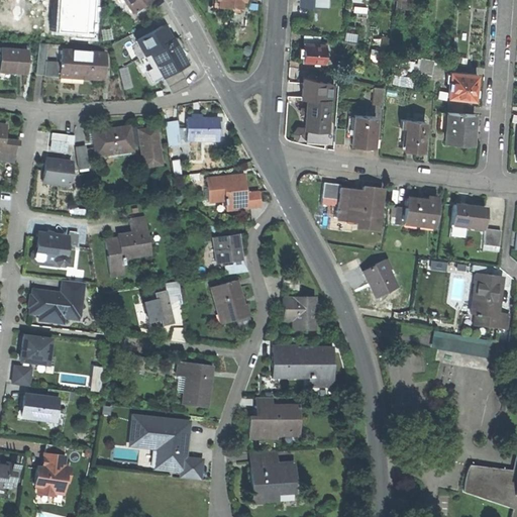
[(50,0),(48,36),(91,39),(93,0),(50,0)]
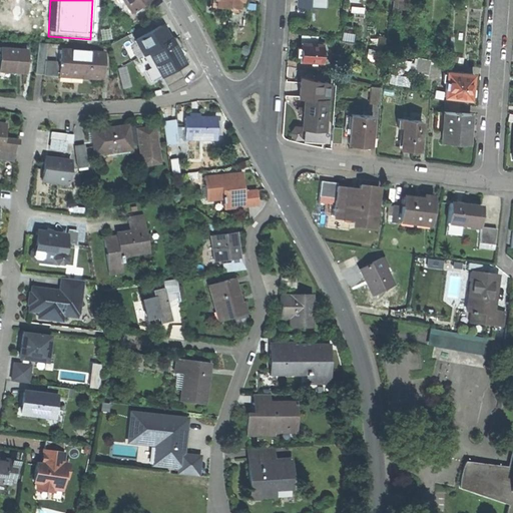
[(121,0),(130,13),(149,0),(121,0)]
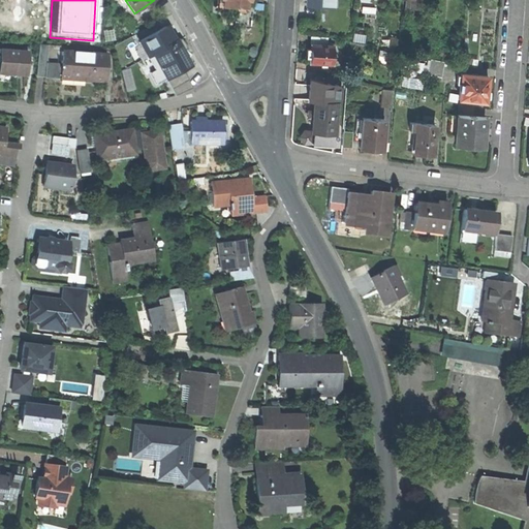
[(165,27),(164,26),(136,41),(146,57),(152,54),(159,66),(148,72),(155,85),(167,78),(181,70),(189,66),(179,50),(185,47),(179,38),(175,41),(174,39),(172,40),(164,28),(165,27)]
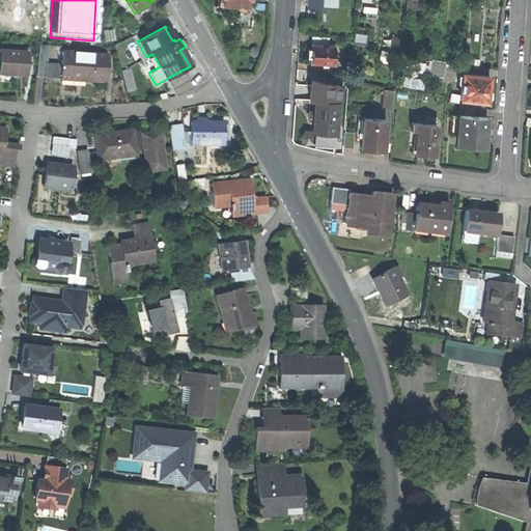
[(311,36),(311,44),(328,45),(328,36),(311,36)]
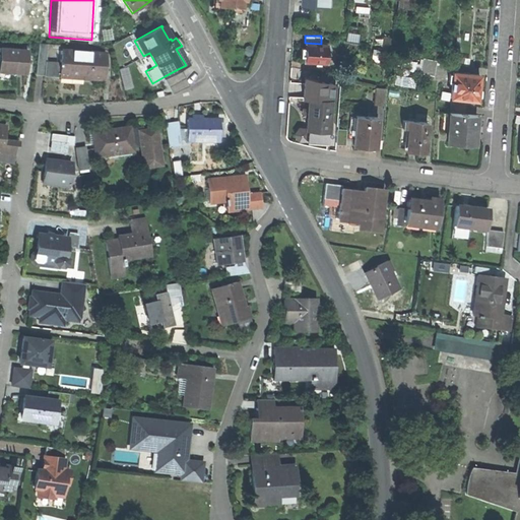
[(321,44),(305,43),(305,49),(301,48),(300,56),(304,56),(304,61),(326,62),(327,44),(321,44)]
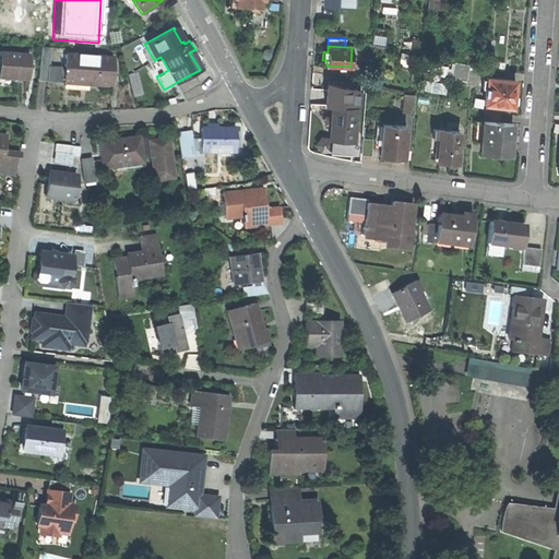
[(27,81),(28,57),(13,56),(13,54),(0,52),(0,75),(14,76),(14,80),(27,81)]
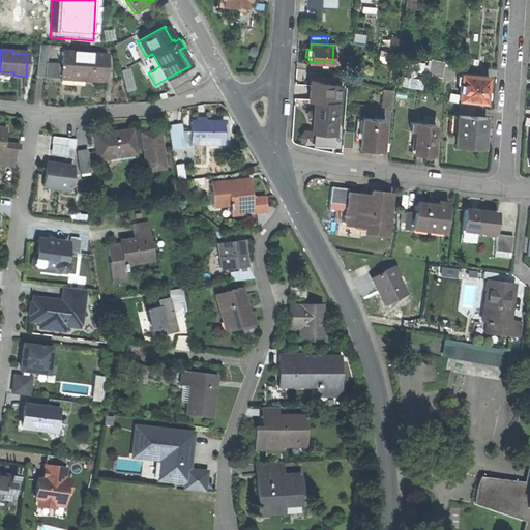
[(61,52),(59,80),(60,80),(60,79),(83,80),(83,82),(96,82),(96,81),(104,81),(104,83),(105,83),(107,55),(61,52)]
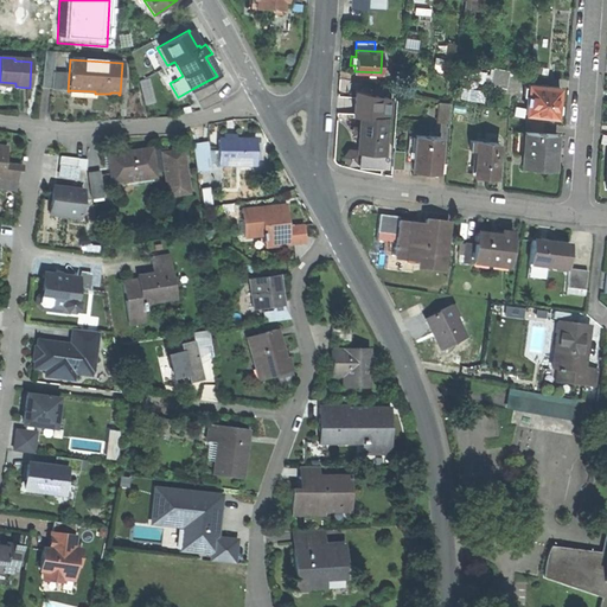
[(53,63),(43,62),(42,88),(52,89),(53,63)]
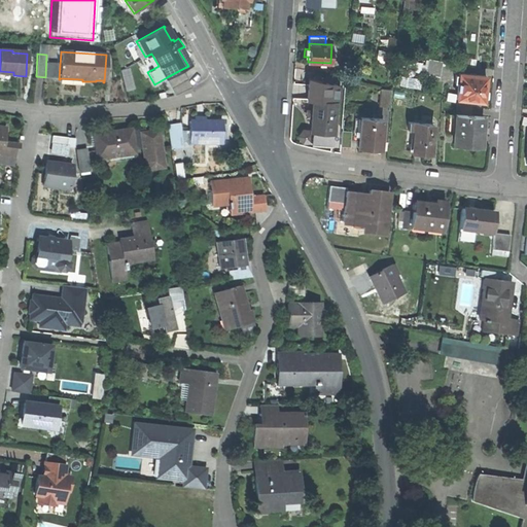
[(427,58),(424,73),(438,76),(442,61),(427,58)]
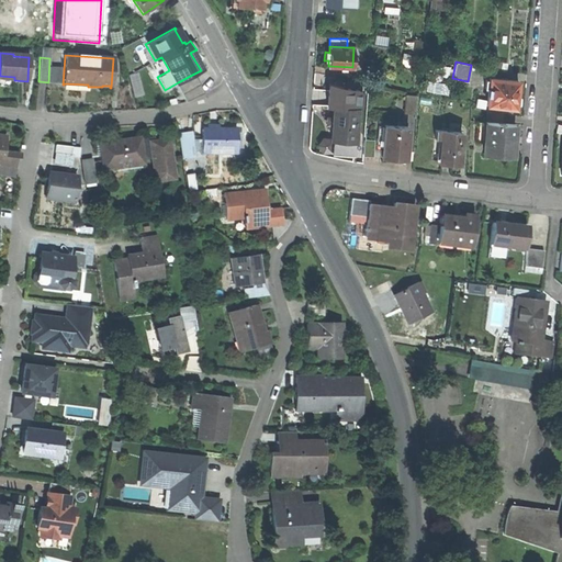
[(192,75),(178,82),(183,92),(199,85),(192,75)]
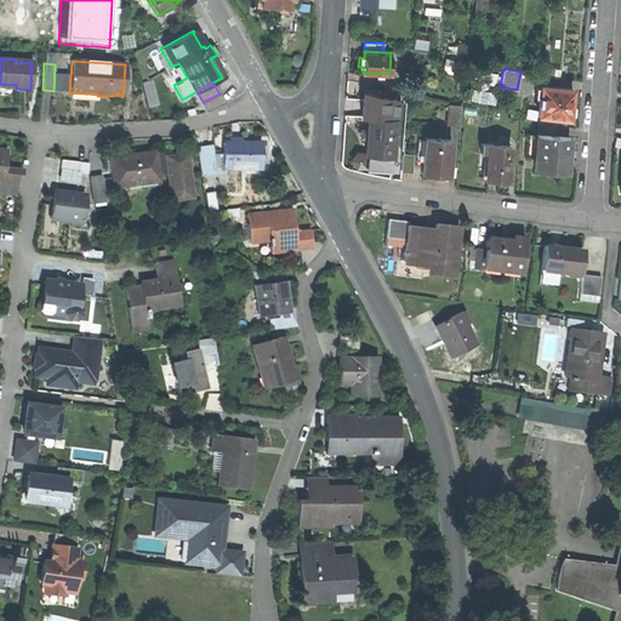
[(574,107),(570,103),(571,89),(540,86),(537,114),(569,118),(573,114),(574,107)]
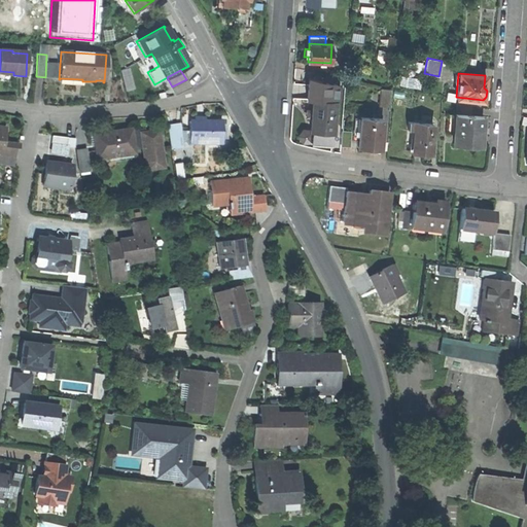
[(335,83),(308,77),(307,98),(312,99),(334,100),(337,100),(337,85),(335,84),(335,83)]
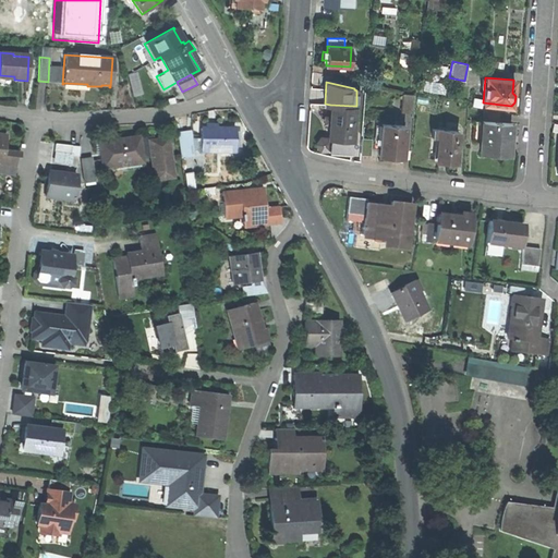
[(182,92),(186,100),(202,92),(197,84),(182,92)]
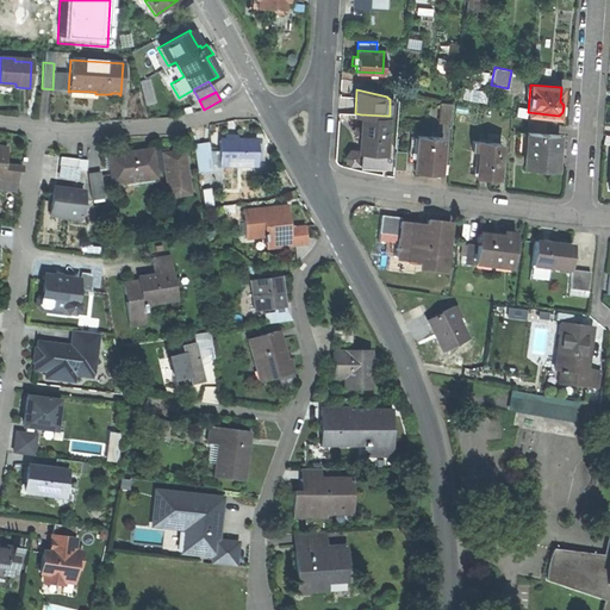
[(452,104),(440,103),(439,122),(450,123),(452,104)]
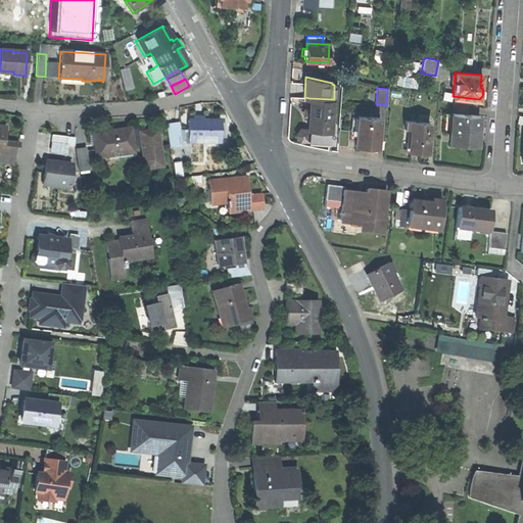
[(331,99),(310,98),(308,109),(310,109),(310,115),(308,115),(307,130),(329,131),(330,116),(329,116),(329,109),(330,109),(331,99)]
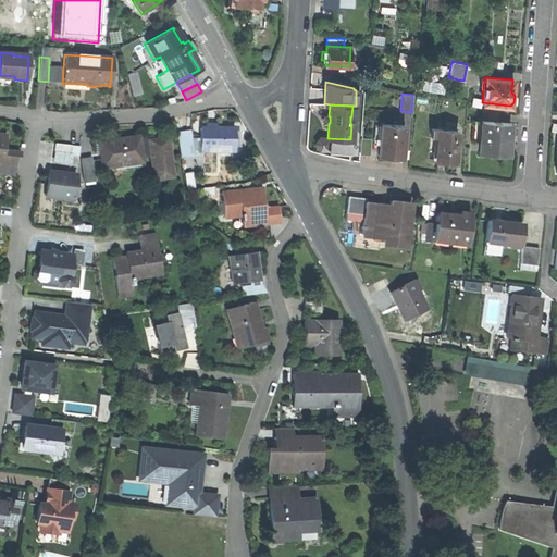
[(509,122),(482,121),(481,139),(480,139),(479,151),(508,153),(508,141),(509,141),(509,135),(508,135),(509,122)]
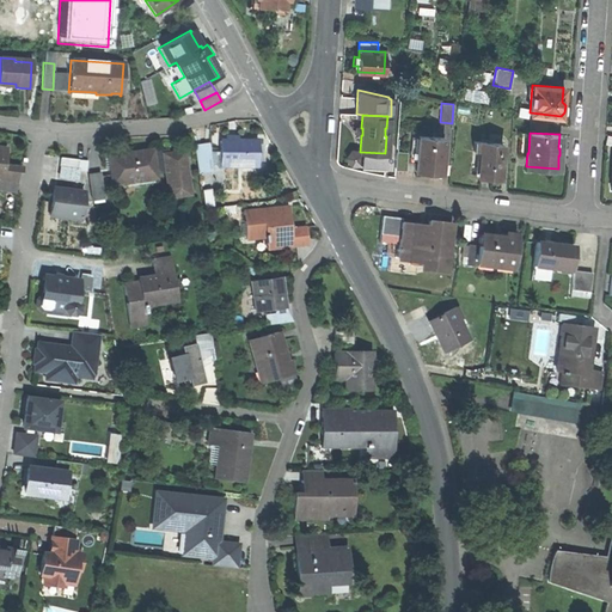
[(418,135),(415,170),(430,171),(429,176),(440,176),(444,138),(418,135)]
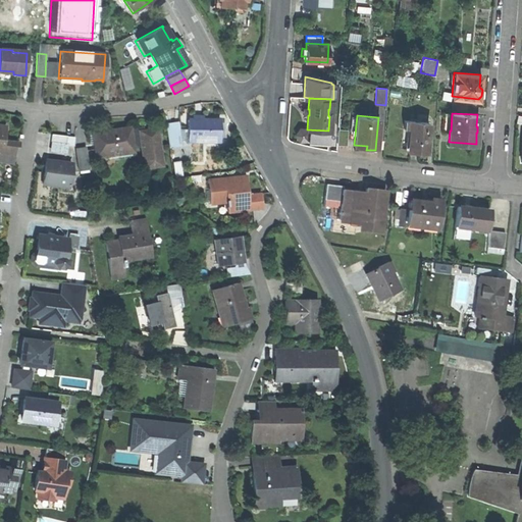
[(428,122),(403,119),(402,127),(410,128),(407,151),(425,153),(428,122)]
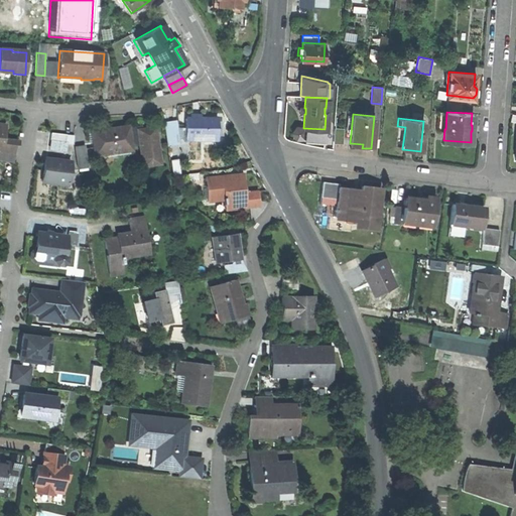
[(184,119),(184,140),(217,140),(217,119),(184,119)]
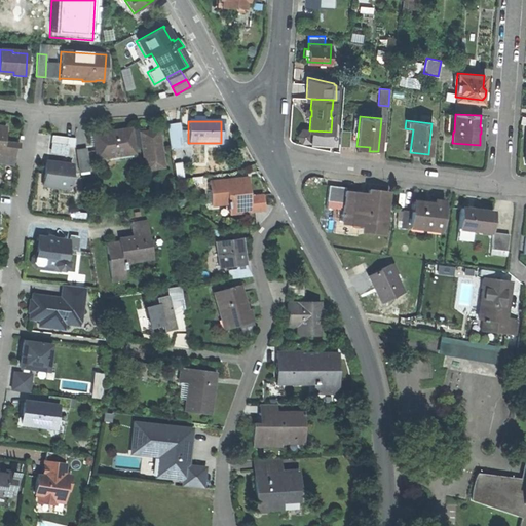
[(177,124),(165,125),(168,147),(180,146),(177,124)]
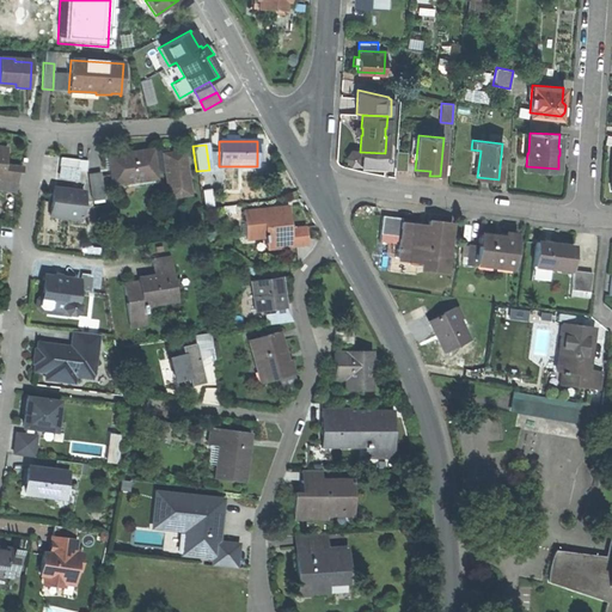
[(0,179),(18,183),(19,183),(20,169),(5,166),(7,150),(0,148),(0,179)]
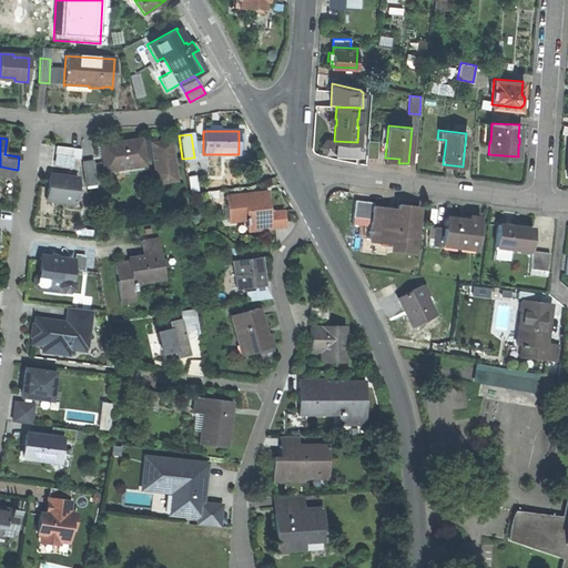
[(100,145),(104,172),(144,166),(143,162),(152,161),(156,183),(175,181),(170,141),(155,143),(154,139),(141,141),(140,139),(100,145)]
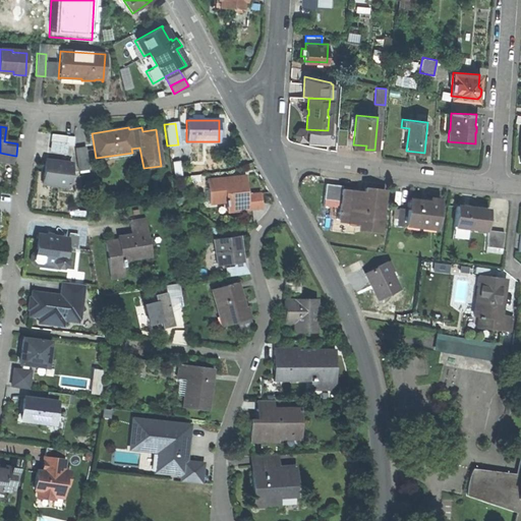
[(346,128),(337,128),(336,143),(345,143),(346,128)]
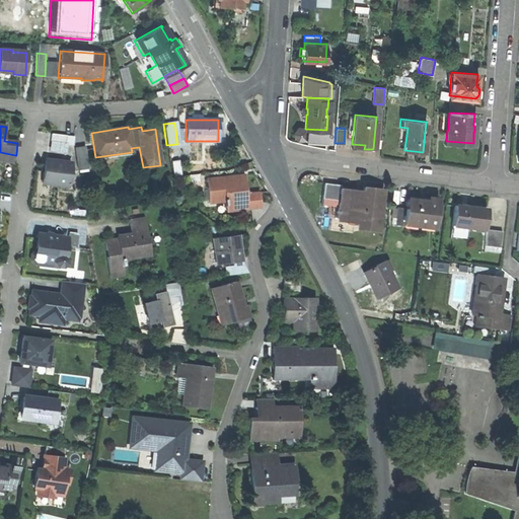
[(66,136),(51,134),(50,141),(65,143),(66,136)]
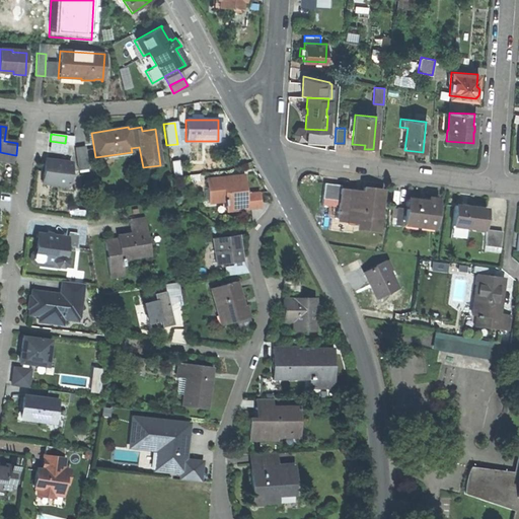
[(84,148),(75,150),(78,170),(86,169),(84,148)]
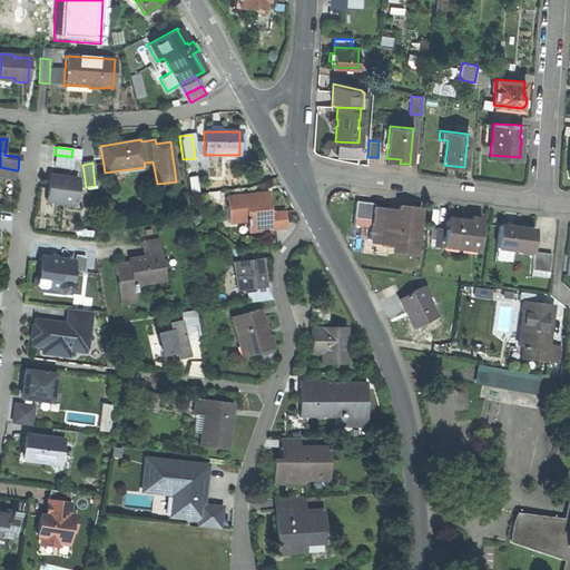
[(0,177),(15,179),(17,170),(0,167),(0,177)]
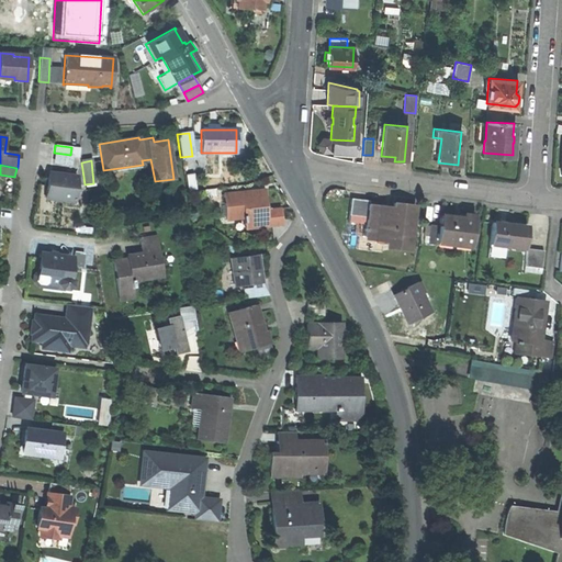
[(77,177),(48,172),(45,198),(74,202),(77,177)]
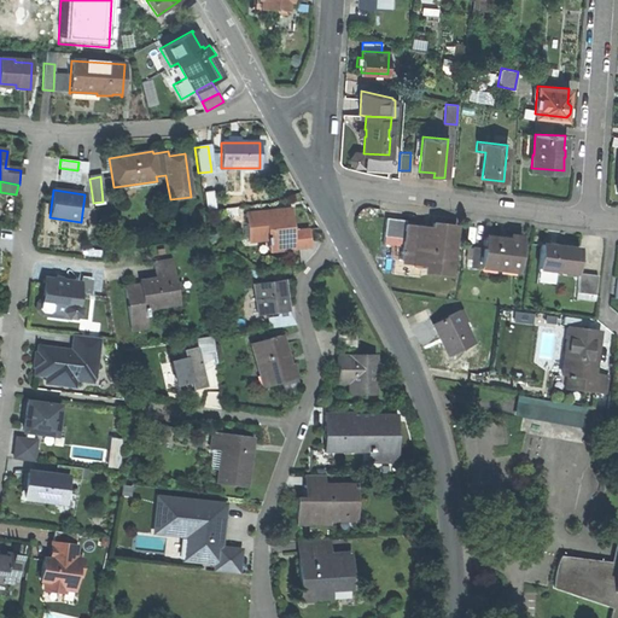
[(213,192),(203,193),(205,209),(214,208),(213,192)]
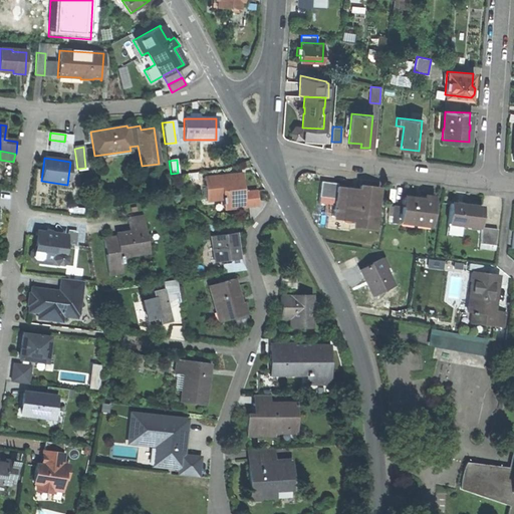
[(244,206),(241,175),(220,177),(220,176),(203,178),(206,201),(221,199),(221,206),(224,206),(224,202),(231,201),(231,208),(244,206)]
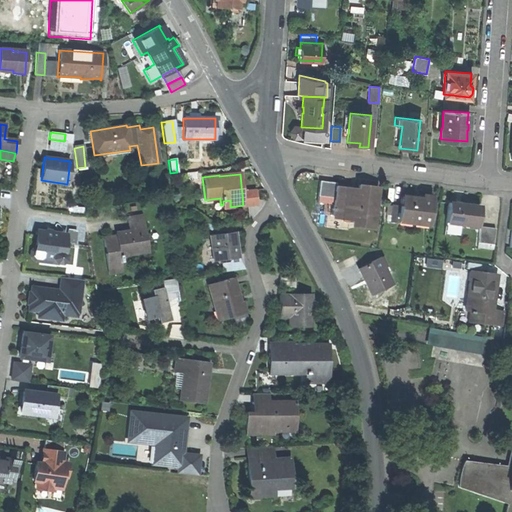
[(333,191),(334,191),(335,183),(319,181),(317,196),(332,198),(333,191)]
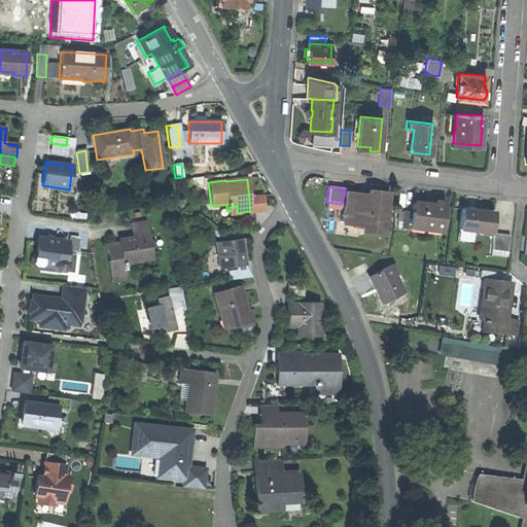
[(341,217),(340,221),(364,224),(363,231),(384,234),(386,221),(382,221),(386,192),(369,190),(367,200),(360,199),(360,195),(352,194),(351,198),(344,197),(343,197),(342,204),(341,214),(340,214),(339,217),(341,217)]
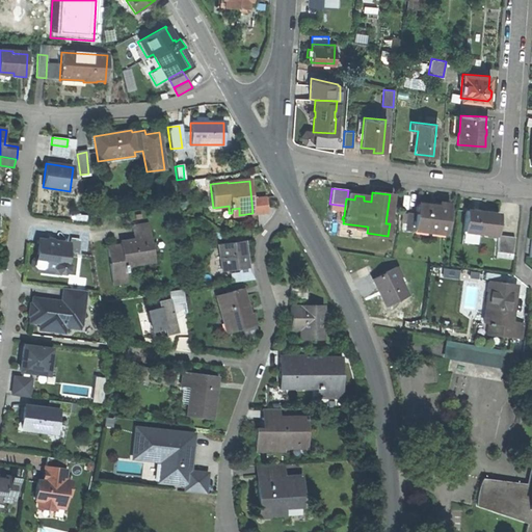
[(449,205),(436,203),(436,207),(416,205),(415,214),(413,225),(445,231),(449,205)]
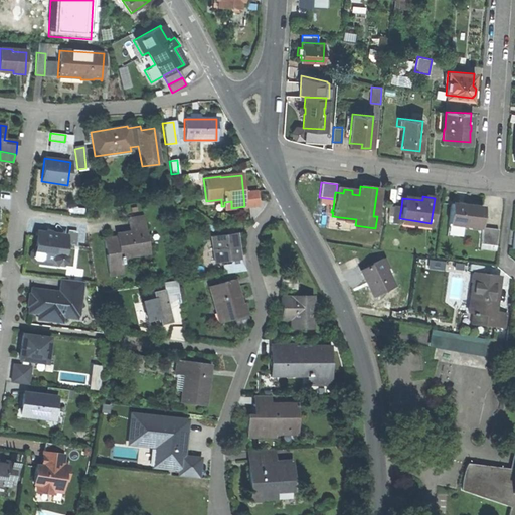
[(448,224),(479,228),(482,207),(450,204),(448,224)]
